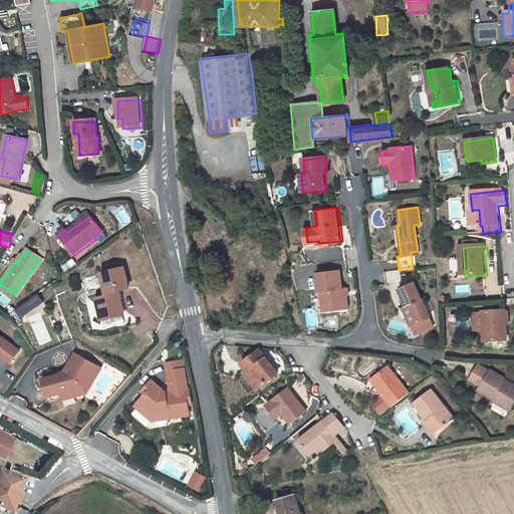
[(465,282),(465,277),(464,259),(455,260),(457,282),(465,282)]
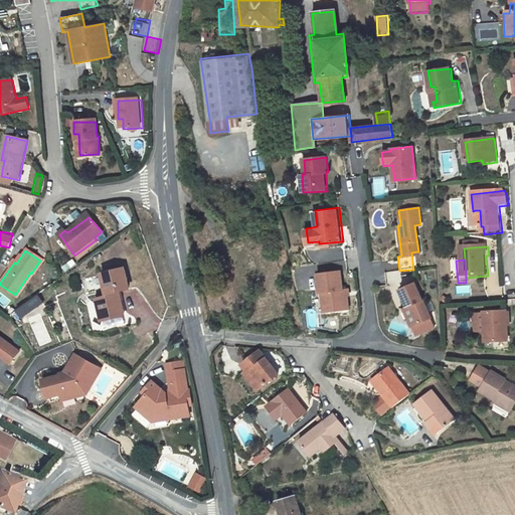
[(126,268),(101,273),(106,294),(95,296),(100,320),(123,315),(118,290),(130,288),(126,268)]
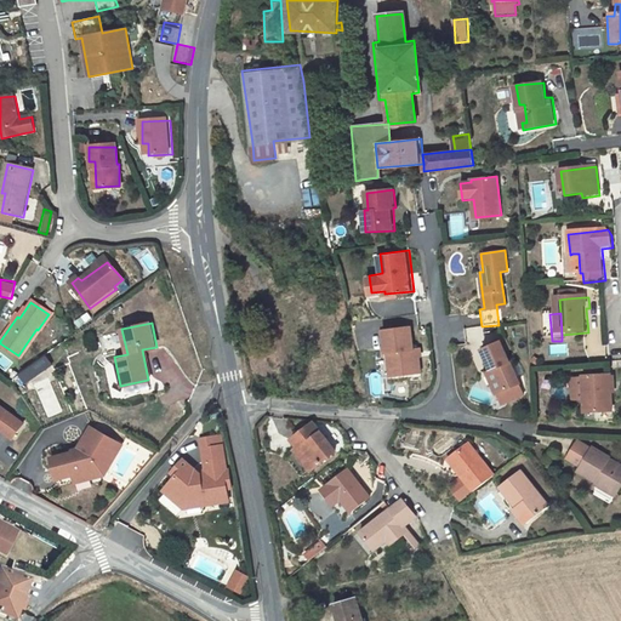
[(394,351),(396,376),(421,374),(419,349),(415,349),(414,329),(385,331),(386,352),(394,351)]
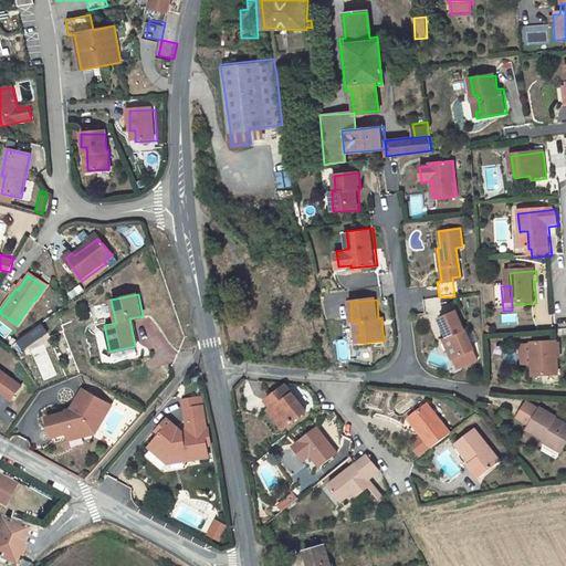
[(472,352),(456,310),(436,317),(446,338),(441,341),(449,360),(472,352)]
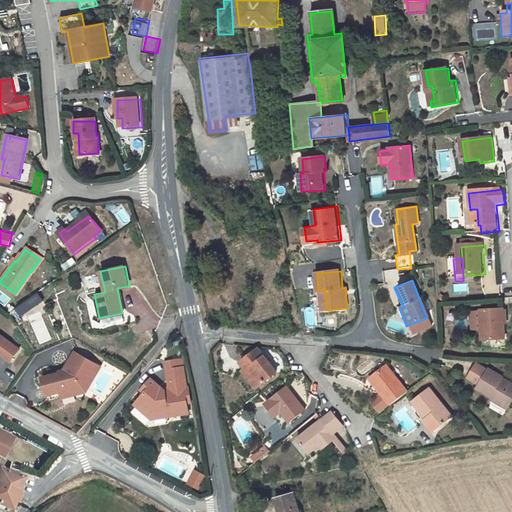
[(325,289),(318,290),(319,311),(326,310),(325,289)]
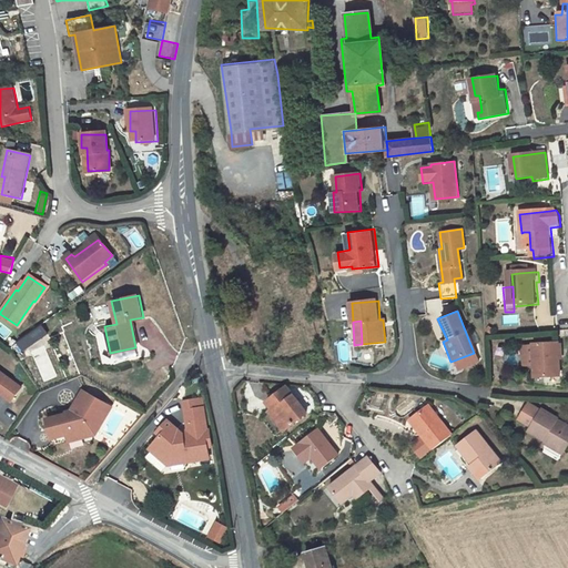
[(40,327),(46,335),(50,332),(43,324),(40,327)]
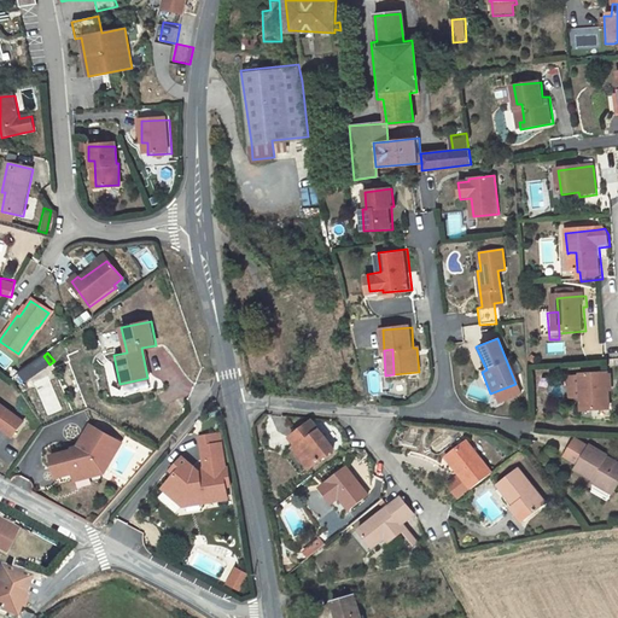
[(30,379),(50,365),(44,356),(24,371),(30,379)]
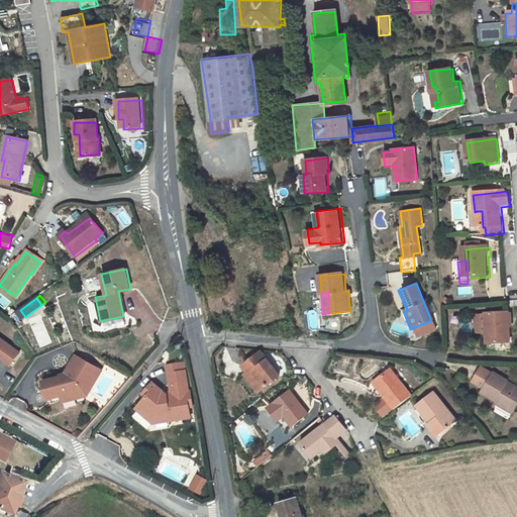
[(514,317),(490,317),(492,347),(516,346),(514,317)]
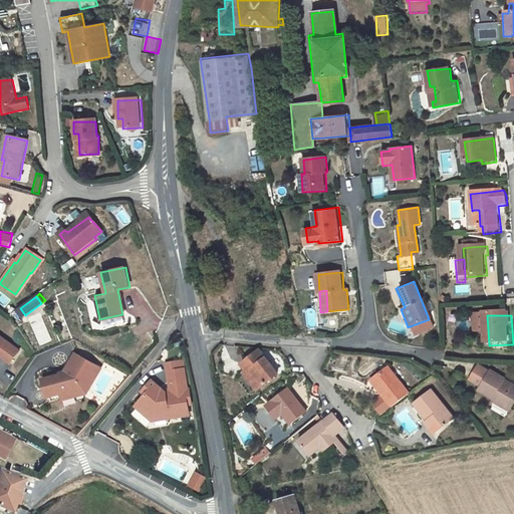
[(429,319),(408,327),(412,336),(433,328),(429,319)]
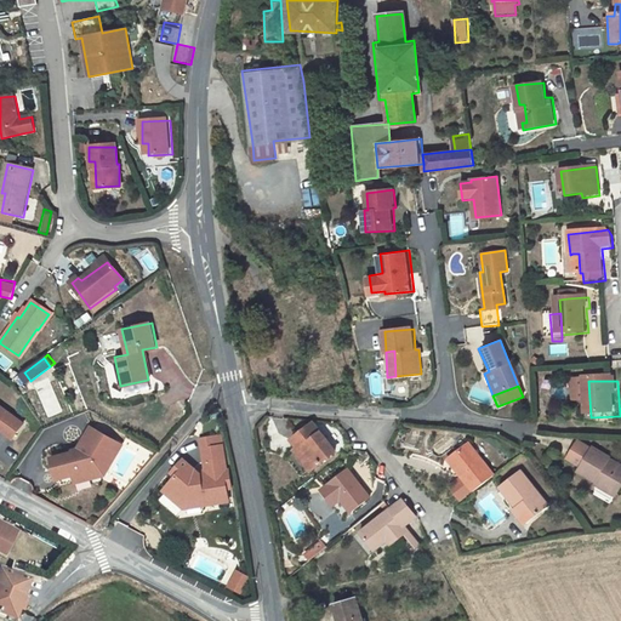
[(0,433),(10,440),(21,426),(0,409),(0,433)]
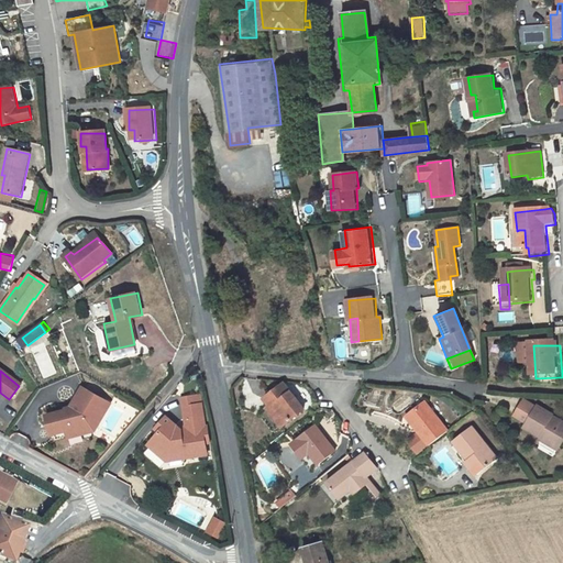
[(274,414),(271,417),(278,426),(301,407),(279,382),(261,398),(269,408),(274,414)]
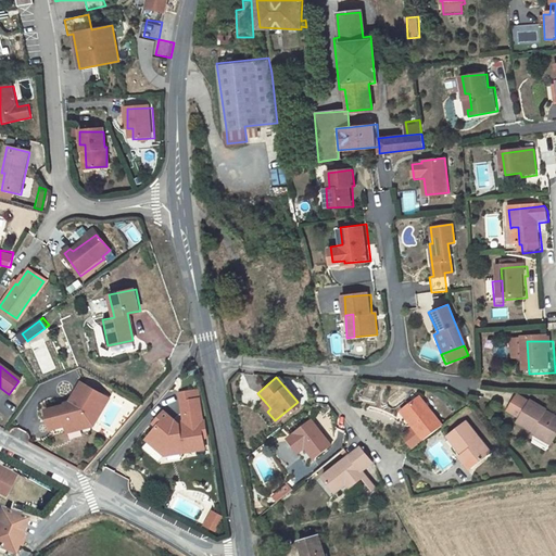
[(64,404),(45,409),(49,429),(64,425),(84,419),(92,424),(108,396),(80,381),(70,400),(70,401),(71,404),(65,406),(64,404)]
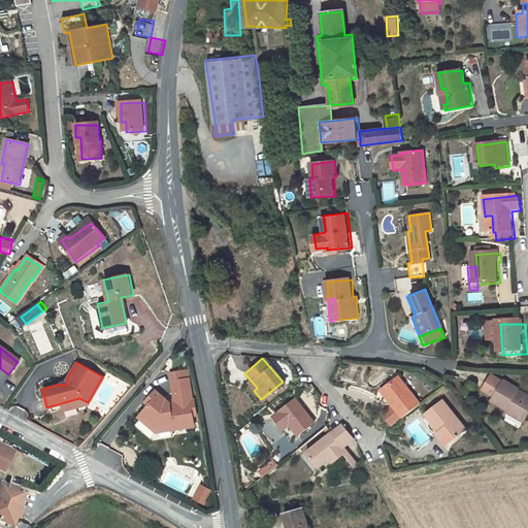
[(506,405),(507,403),(525,414),(527,407),(527,392),(491,370),(481,387),(492,394),(491,396),(506,405)]
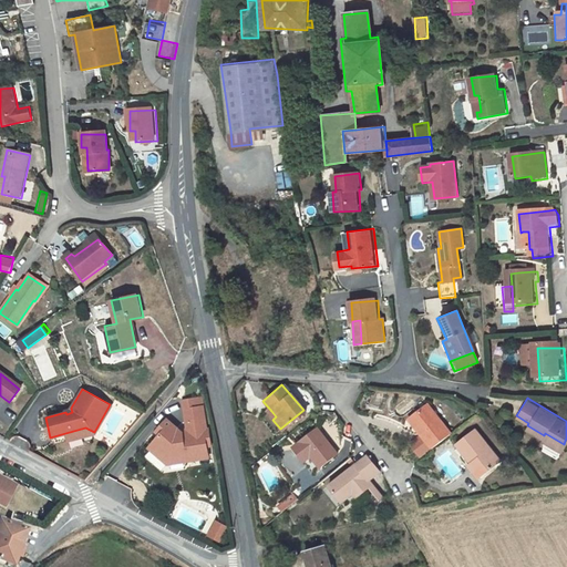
[(186,404),(187,414),(207,411),(206,401),(186,404)]
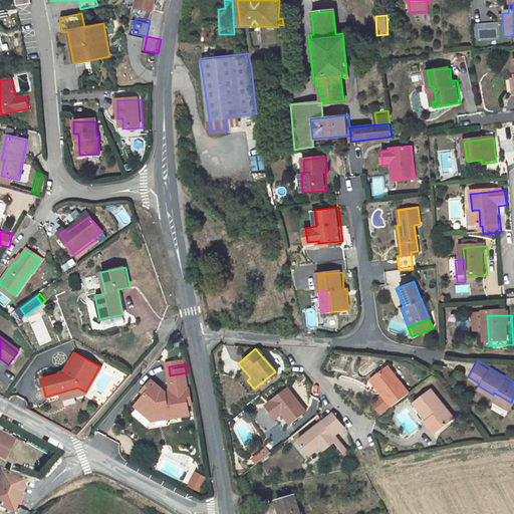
[(380,390),(377,392),(378,392),(387,403),(389,405),(406,391),(383,365),(370,376),(380,390)]
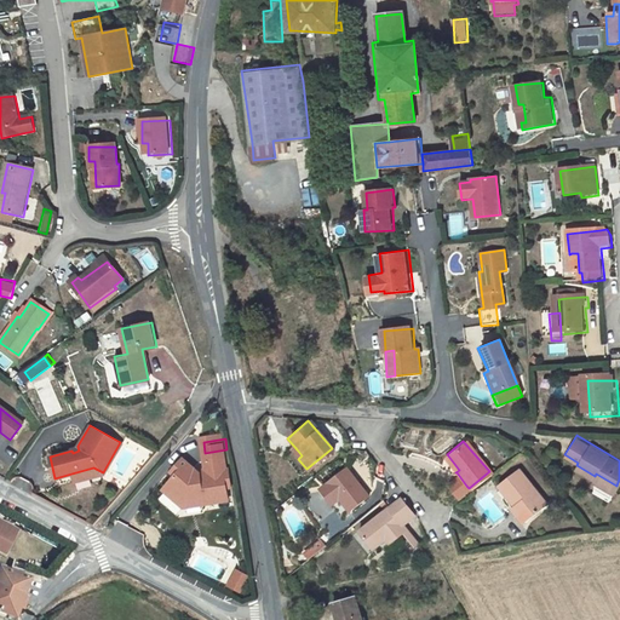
[(166,491),(189,511),(190,511),(190,503),(206,501),(207,510),(230,507),(229,495),(228,491),(235,491),(233,476),(230,476),(227,449),(205,453),(208,471),(208,476),(200,477),(199,474),(185,461),(173,475),(177,478),(166,491)]
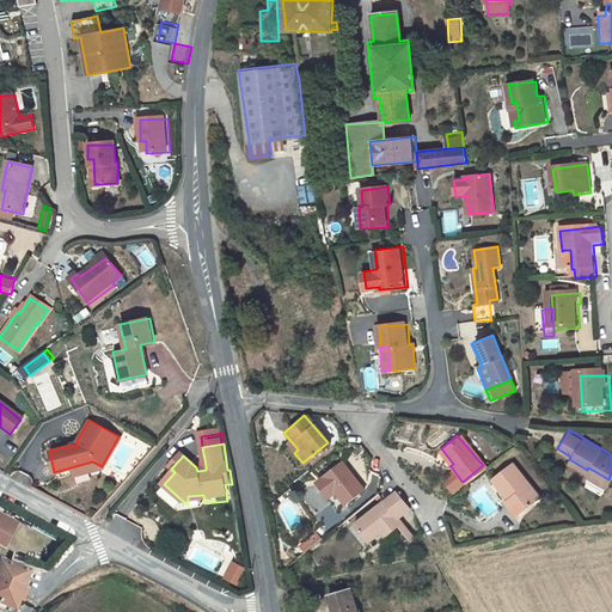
[(453,464),(441,448),(438,451),(450,466),(453,464)]
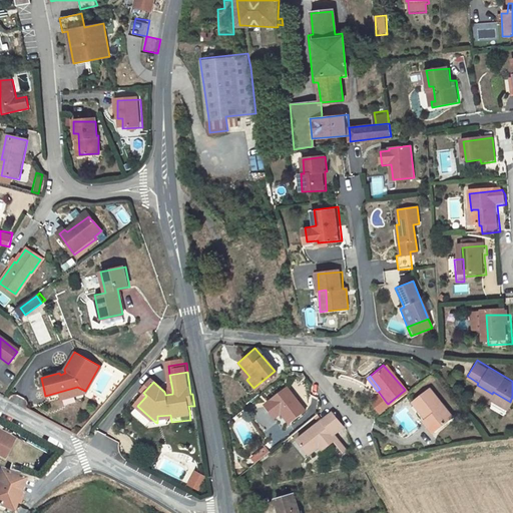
[(284,386),(261,405),(271,418),(278,413),(286,424),(303,410),(284,386)]
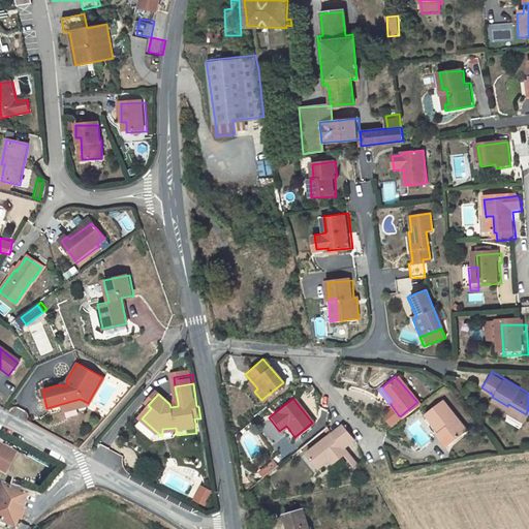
[(61,404),(63,410),(88,403),(80,399),(61,404)]
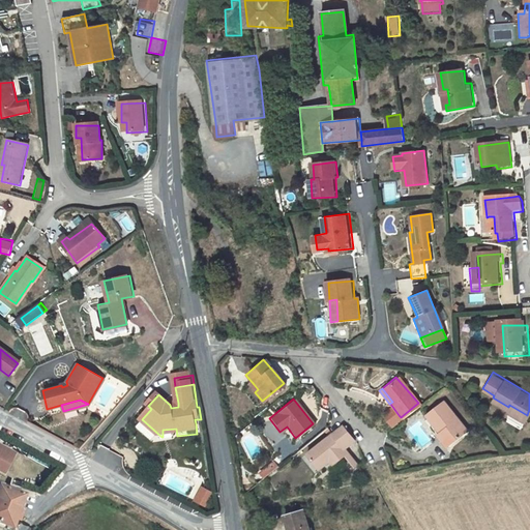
[(440,430),(442,428),(452,439),(466,428),(441,400),(427,414),(440,430)]
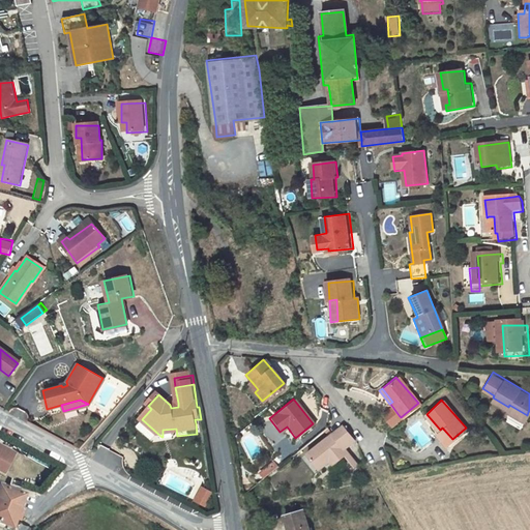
[(388,423),(399,415),(390,404),(380,413),(388,423)]
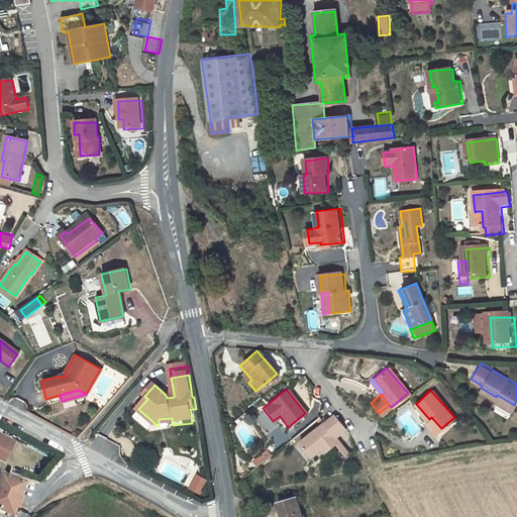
[(495,399),(511,409),(514,405),(497,395),(496,397),(495,399)]
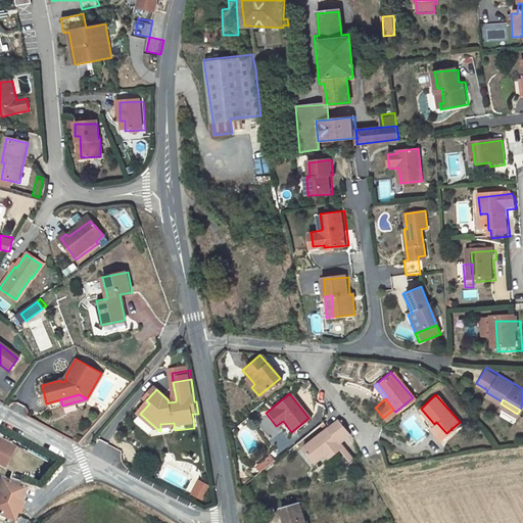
[(326,459),(338,450),(341,447),(338,442),(347,435),(336,420),(327,428),(326,426),(300,447),(312,463),(323,456),(326,459)]
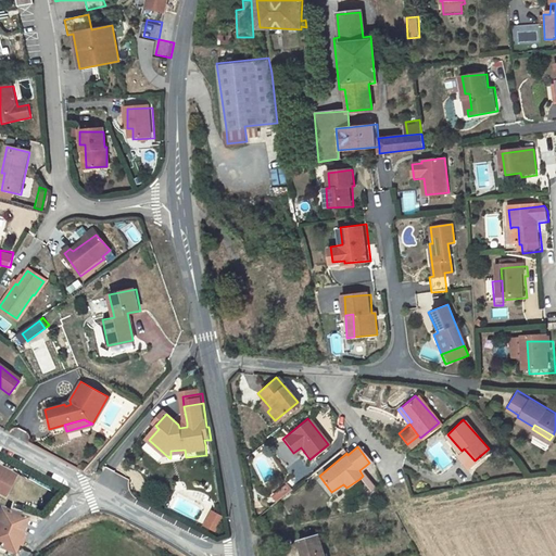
[(457,454),(468,466),(475,460),(464,449),(462,451),(457,454)]
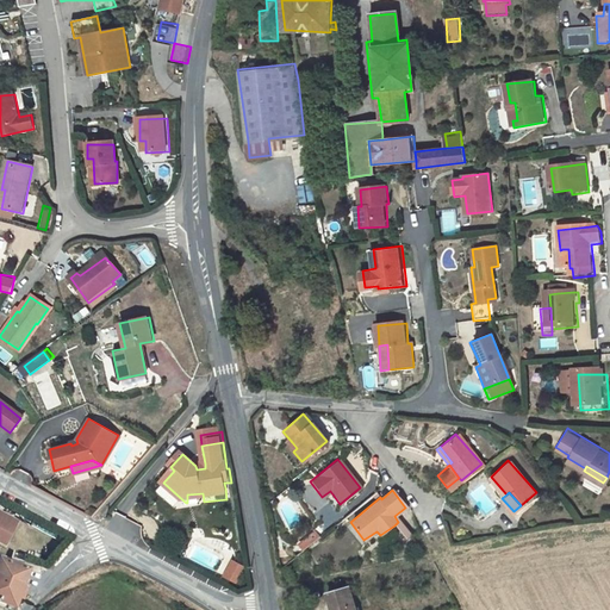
[(187,495),(187,503),(204,502),(203,493),(187,495)]
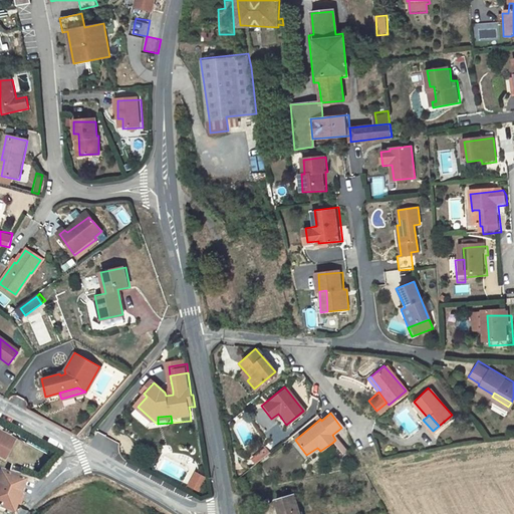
[(0,460),(4,462),(14,443),(0,435),(0,460)]
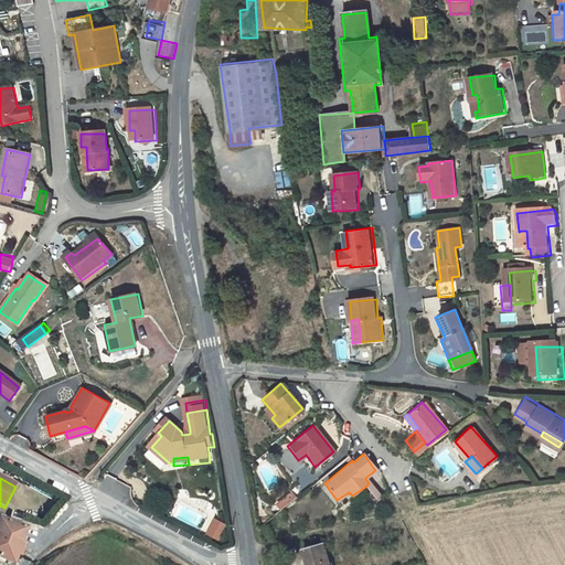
[(379,496),(369,483),(365,487),(374,499),(379,496)]
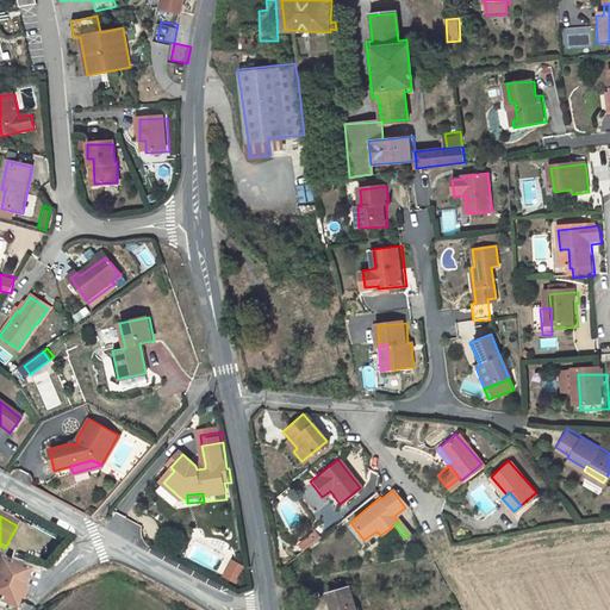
[(317,530),(300,542),(305,549),(322,537),(317,530)]
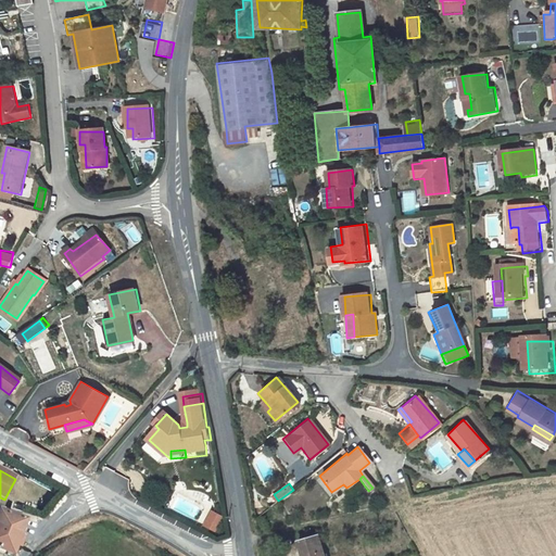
[(216,498),(207,494),(201,507),(210,512),(216,498)]
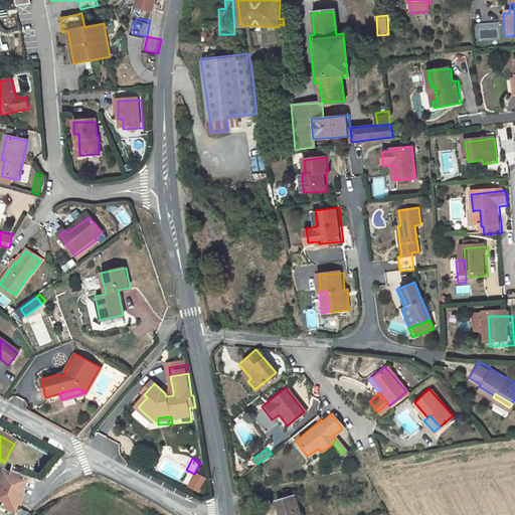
[(22,479),(0,470),(0,507),(10,511),(13,502),(17,504),(19,499),(21,494),(20,493),(19,491),(18,490),(22,479)]
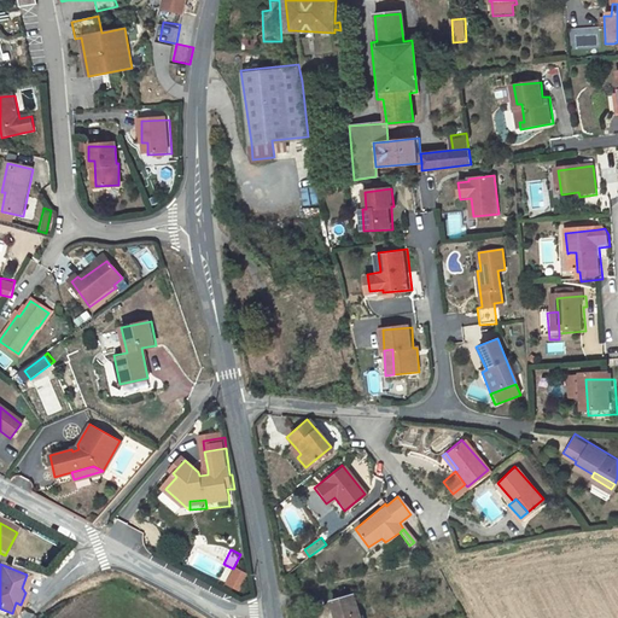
[(360,617),(353,590),(328,598),(333,617),(360,617)]
